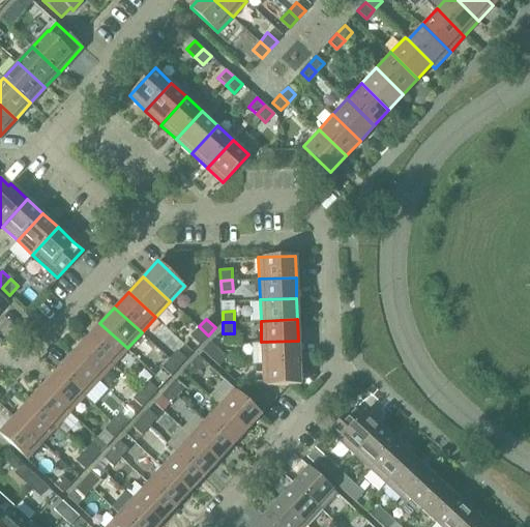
[(85,339),(113,363),(127,348),(99,323),(85,339)]
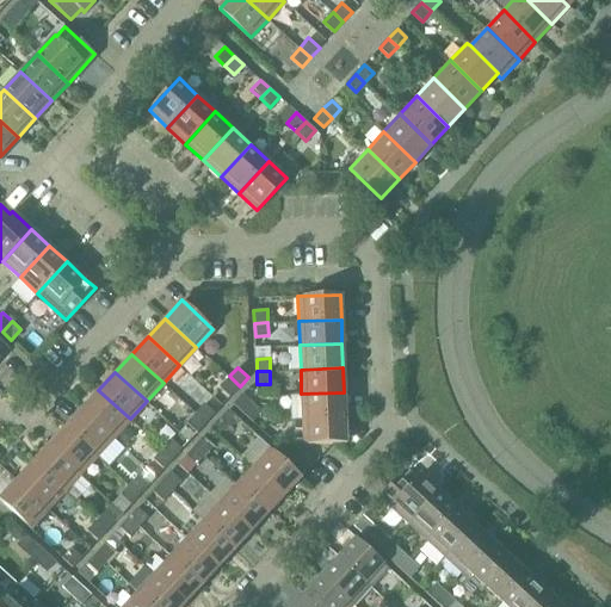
[(221,385),(232,396),(240,386),(229,376),(221,385)]
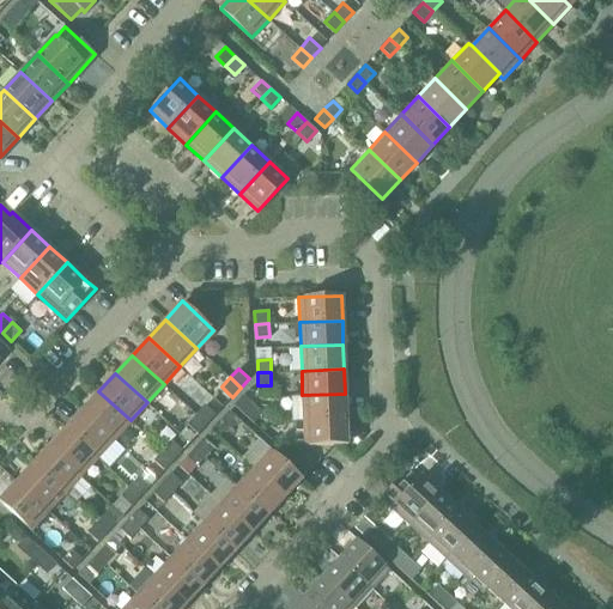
[(83,409),(114,438),(131,420),(98,391),(83,409)]
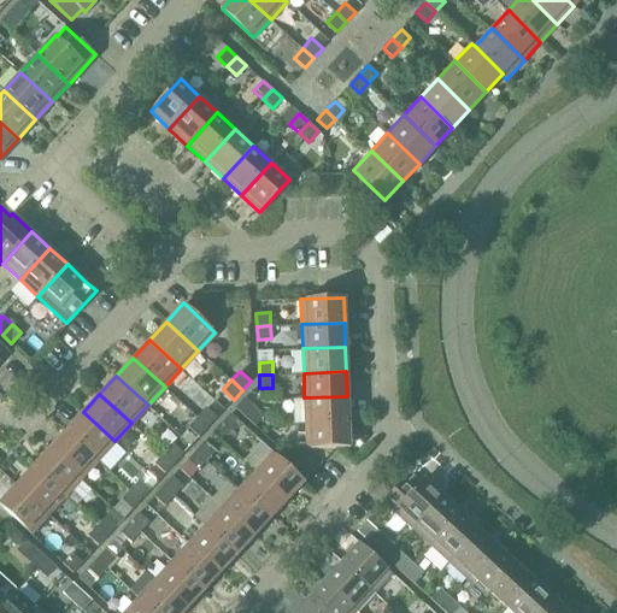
[(246,396),(238,407),(247,416),(257,406),(246,396)]
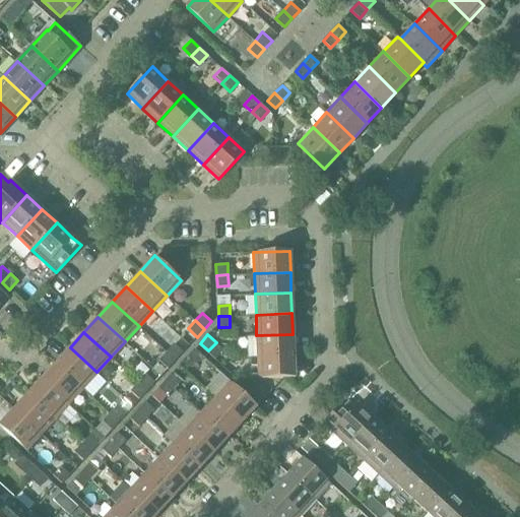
[(257,356),(294,354),(293,334),(256,335),(257,356)]
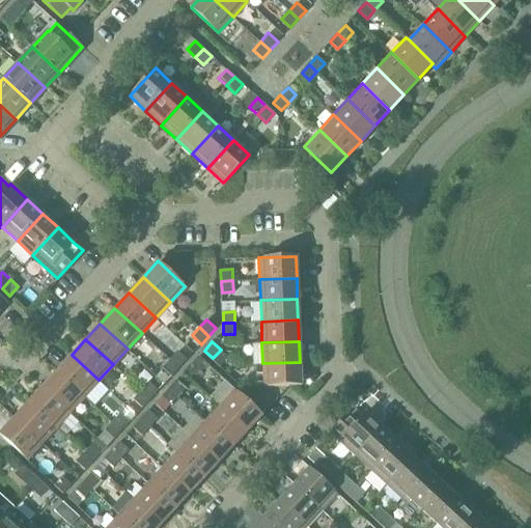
[(221,366),(229,357),(221,350),(213,358),(221,366)]
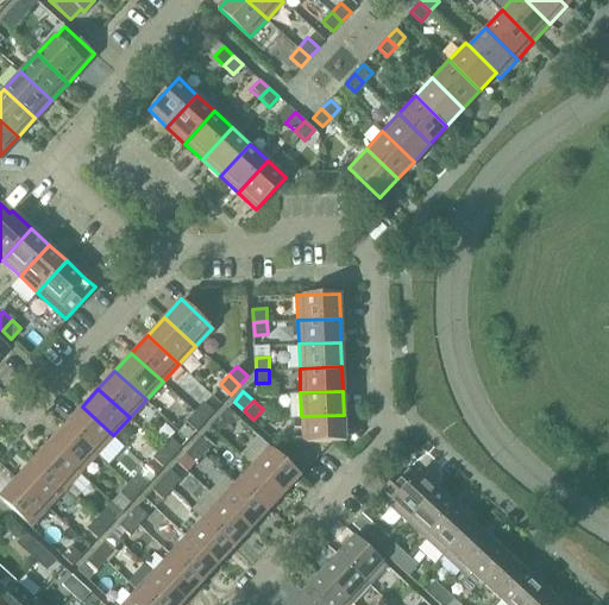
[(215,413),(203,402),(195,411),(206,421),(215,413)]
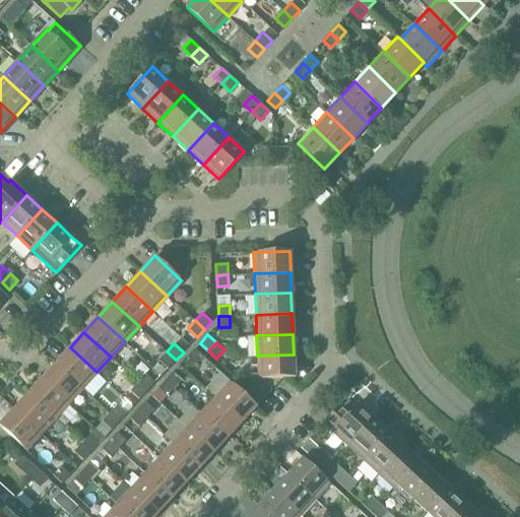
[(56,363),(82,387),(96,372),(70,347),(56,363)]
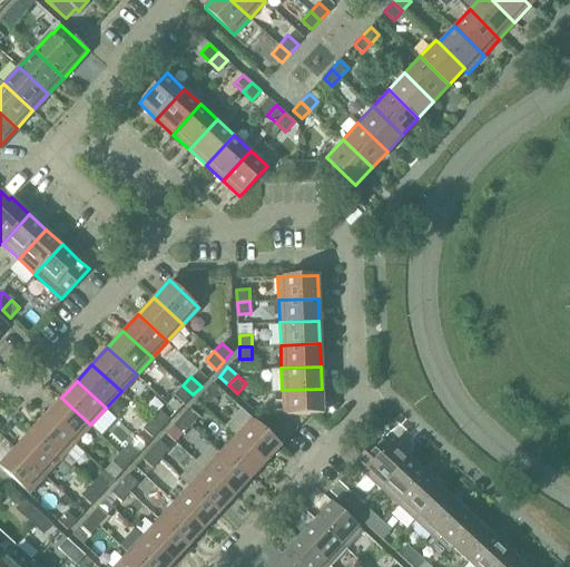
[(214,382),(206,390),(215,399),(223,390),(214,382)]
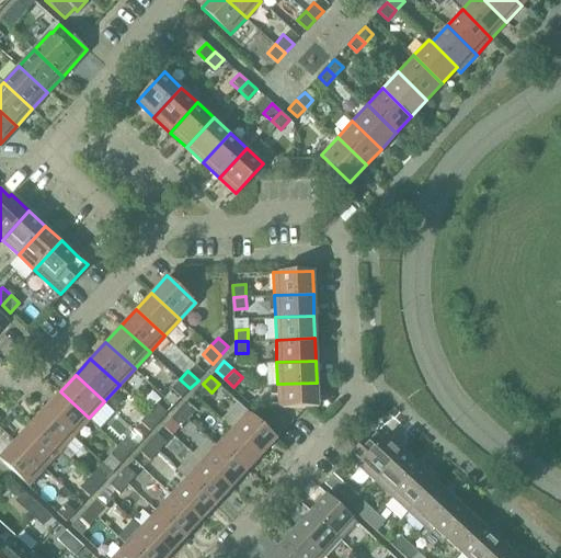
[(172,387),(182,397),(190,388),(180,379),(172,387)]
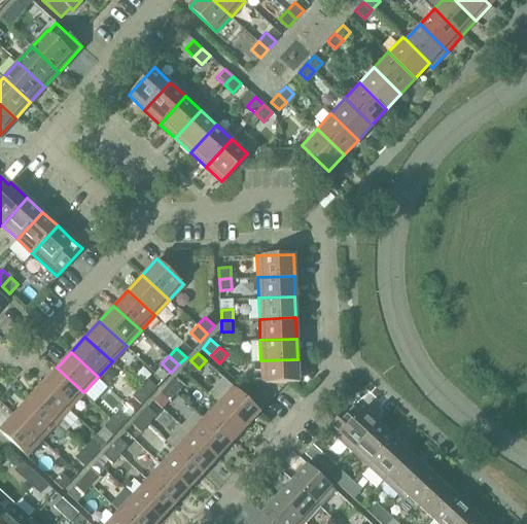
[(297,359),(260,360),(261,382),(297,381),(297,359)]
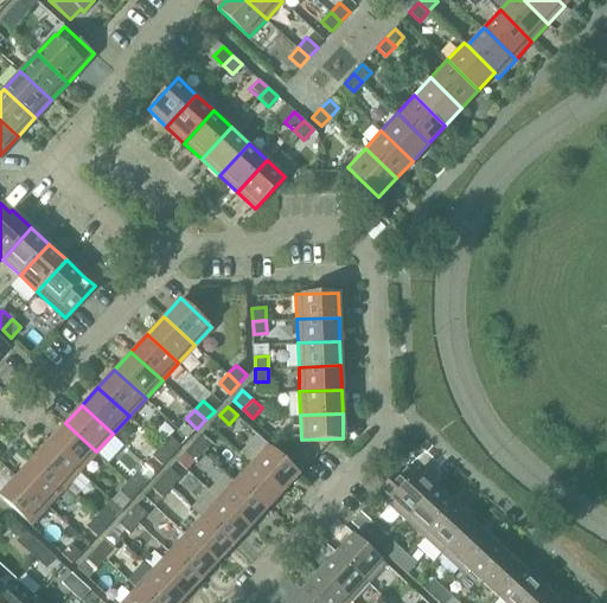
[(49,441),(80,469),(96,451),(65,423),(49,441)]
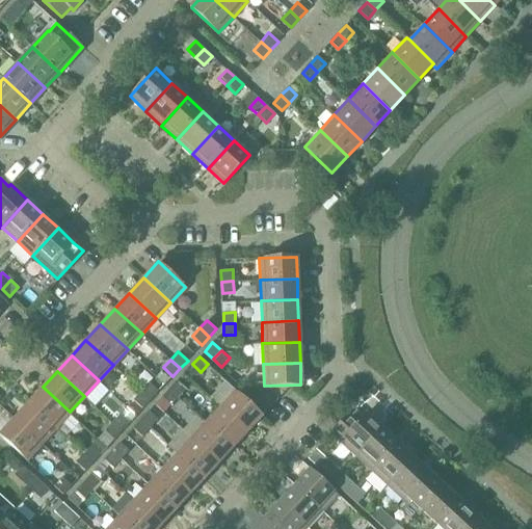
[(187,387),(179,378),(171,387),(180,395),(187,387)]
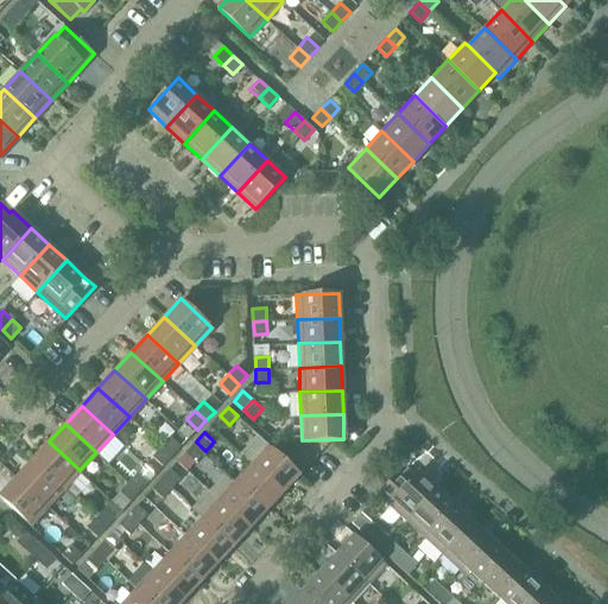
[(182,447),(170,437),(162,446),(172,457),(182,447)]
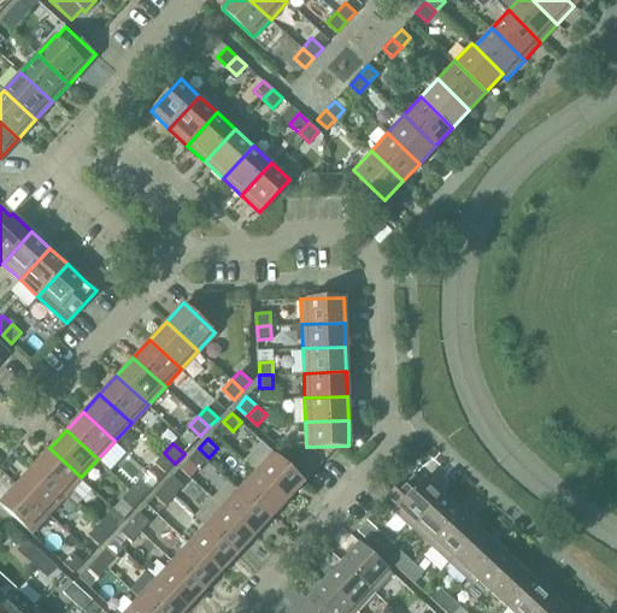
[(33,466),(65,495),(81,477),(50,448),(33,466)]
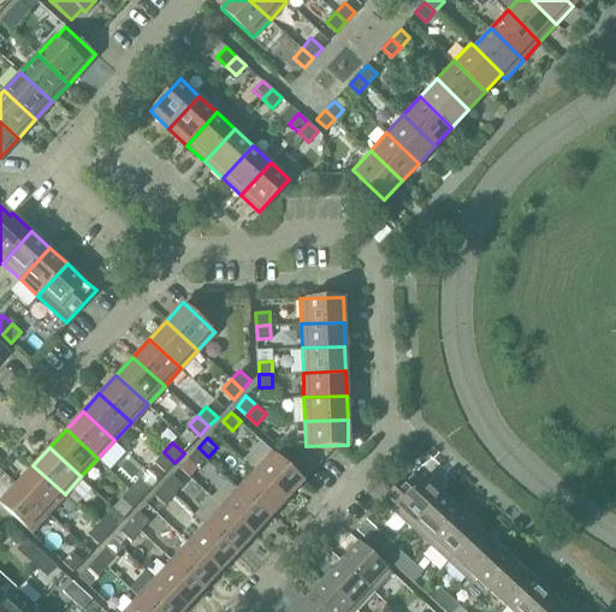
[(189,457),(200,467),(208,457),(199,447),(189,457)]
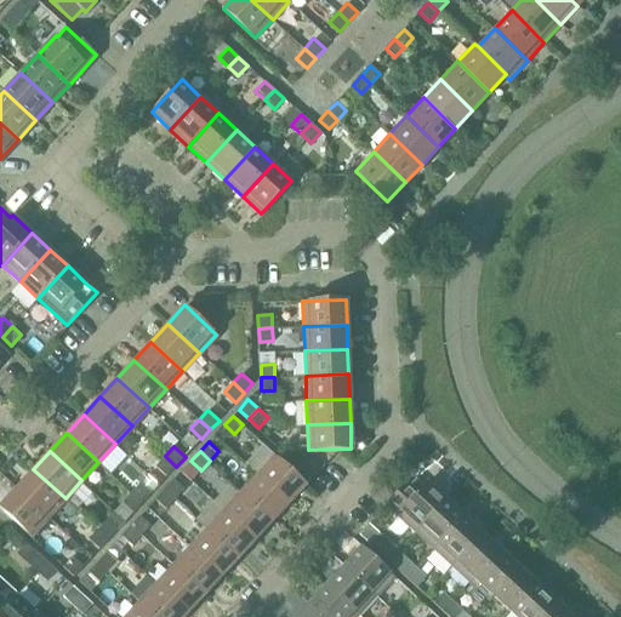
[(256,470),(289,501),(306,481),(273,452),(256,470)]
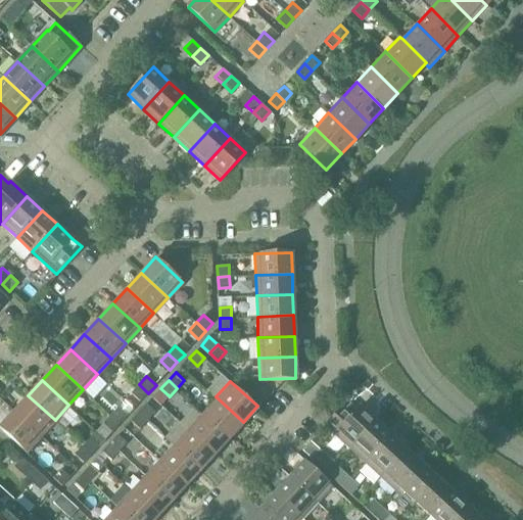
[(132,392),(141,400),(148,393),(139,384),(132,392)]
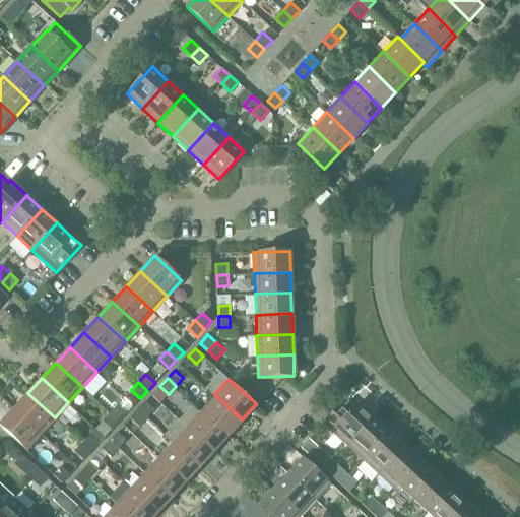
[(13,408),(41,433),(55,417),(27,393),(13,408)]
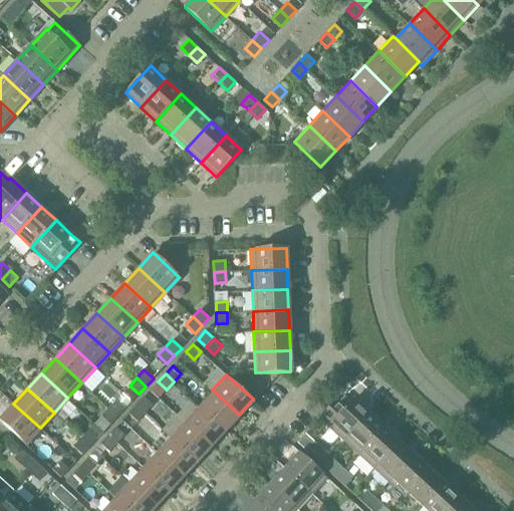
[(199,405),(225,430),(239,415),(212,390),(199,405)]
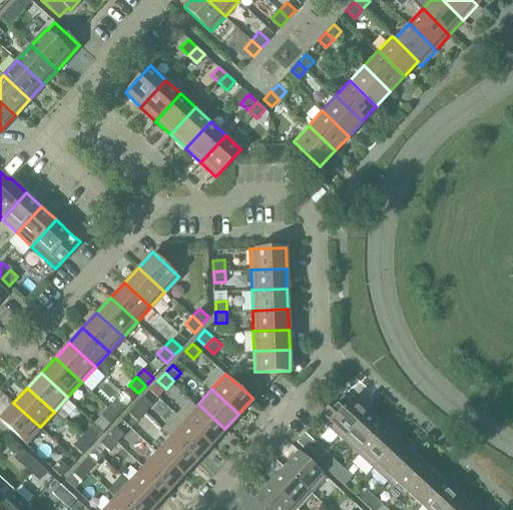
[(344,438),(368,411),(353,397),(350,400),(343,394),(337,400),(334,397),(318,414),(344,438)]
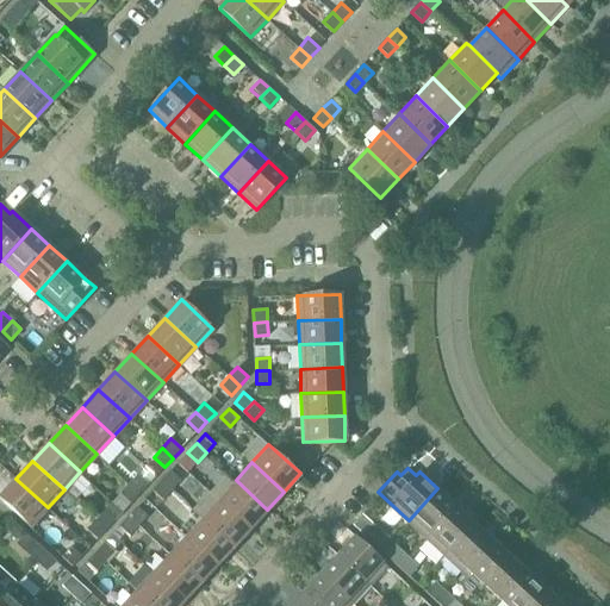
[(182,479),(172,469),(163,479),(173,488),(182,479)]
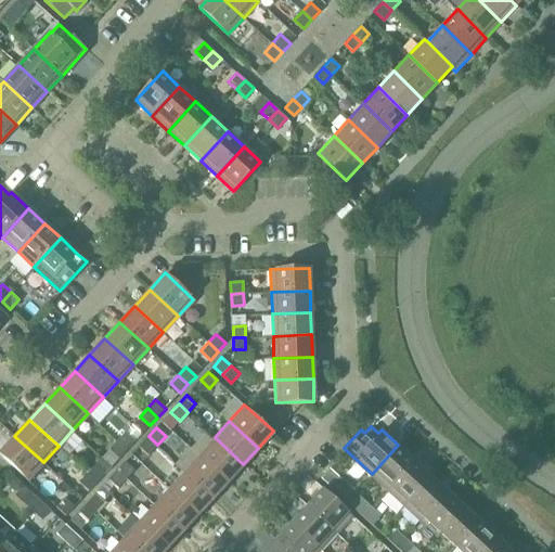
[(137,440),(126,431),(118,439),(128,449),(137,440)]
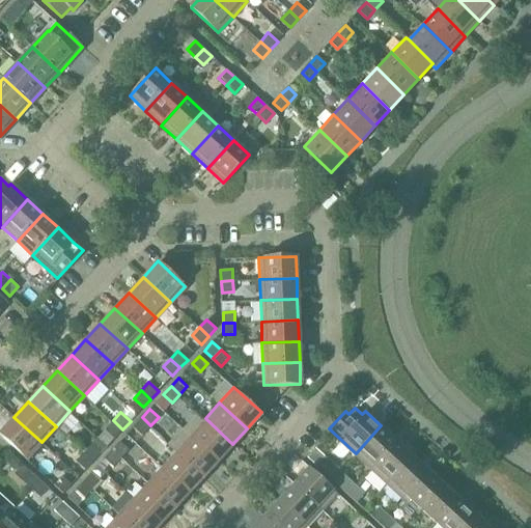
[(42,442),(14,417),(0,431),(0,434),(26,459),(42,442)]
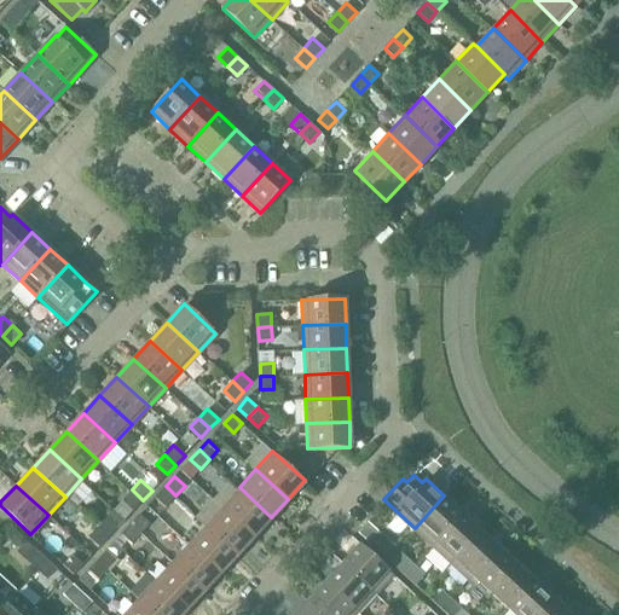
[(157,495),(167,505),(175,495),(166,486),(157,495)]
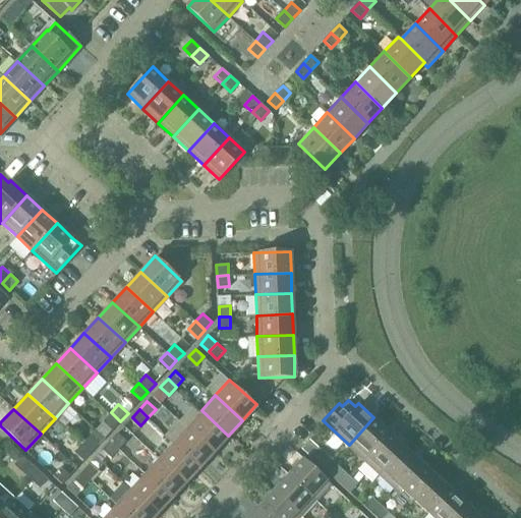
[(187,426),(214,451),(228,436),(201,410),(187,426)]
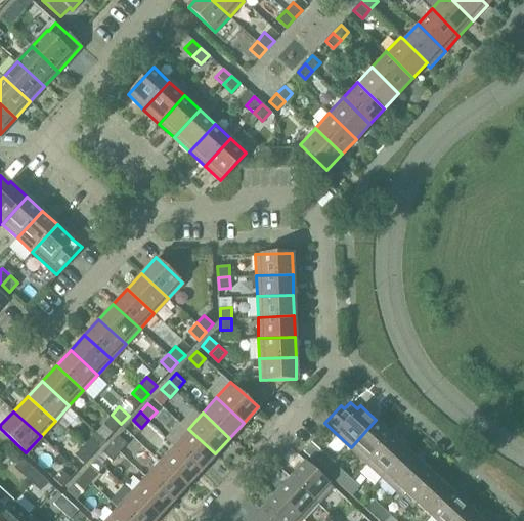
[(104,423),(114,432),(121,424),(112,415),(104,423)]
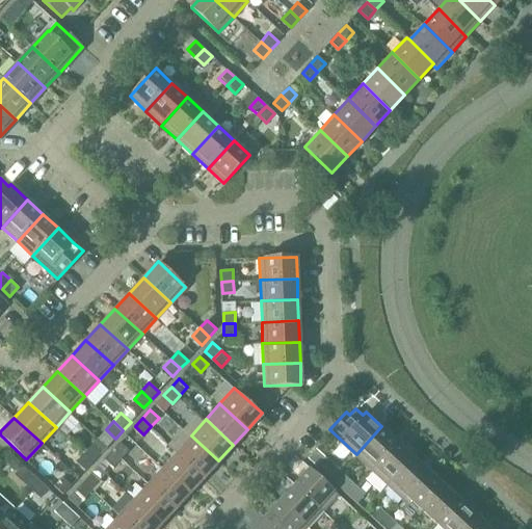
[(372,469),(397,441),(381,426),(356,454),(372,469)]
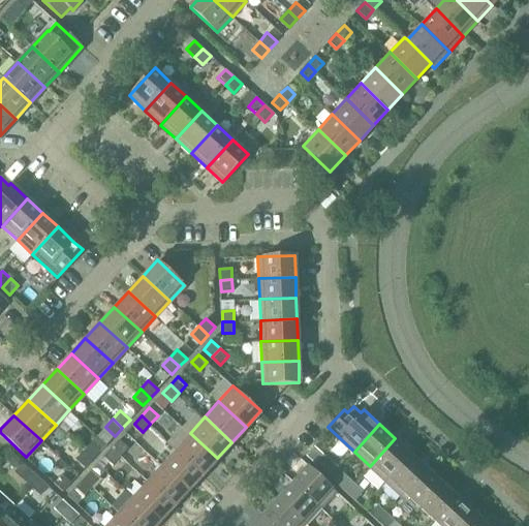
[(176,449),(204,473),(217,458),(190,433),(176,449)]
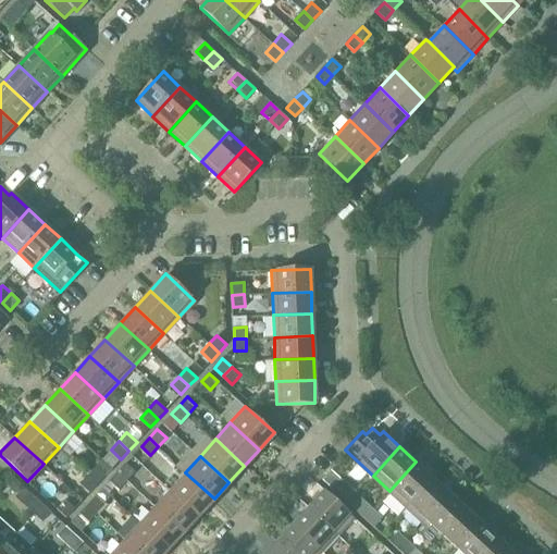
[(416,462),(390,491),(406,506),(433,478),(416,462)]
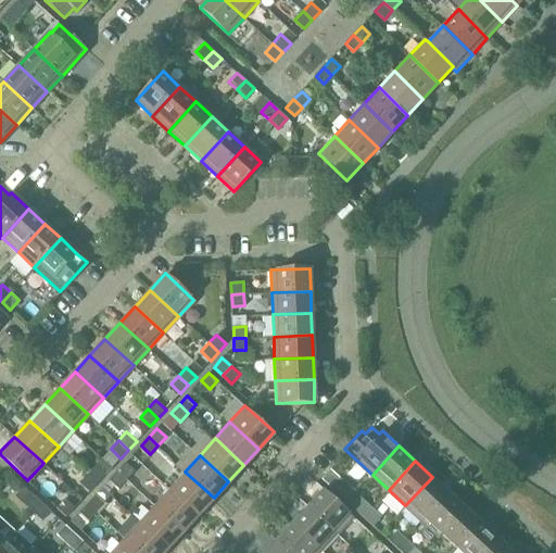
[(135,470),(126,462),(118,470),(127,479),(135,470)]
